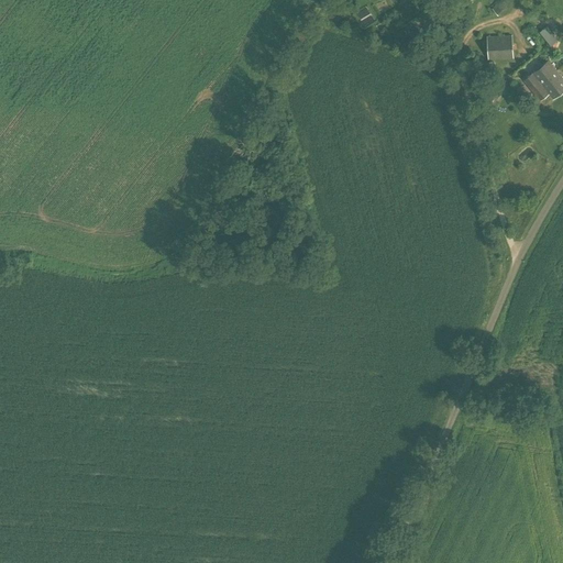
[(442,0),(432,0),(441,18),(449,14),(442,0)]
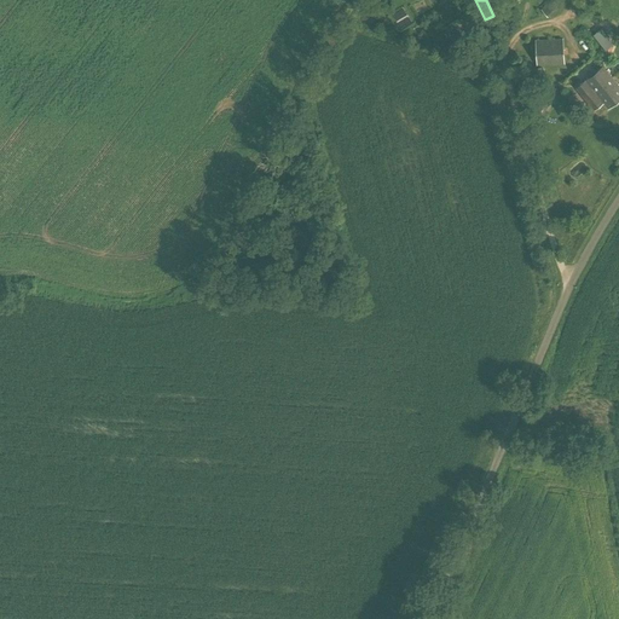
[(561,5),(556,0),(551,0),(542,10),(548,17),(561,5)]
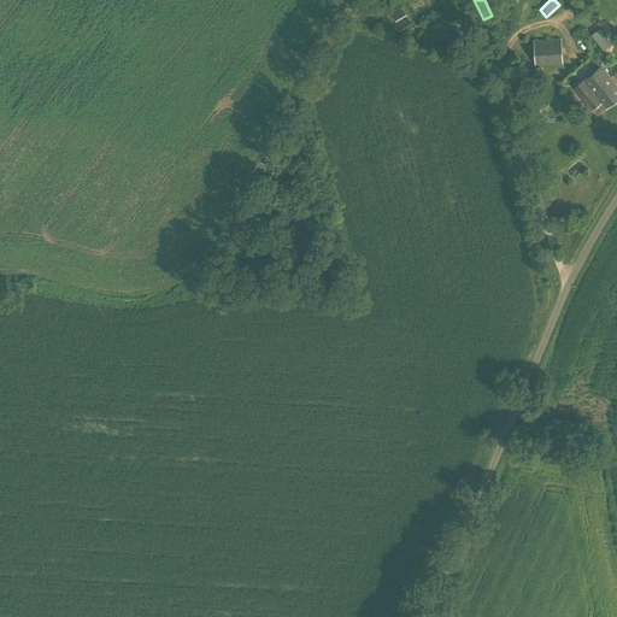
[(611,43),(600,30),(593,37),(604,51),(611,43)]
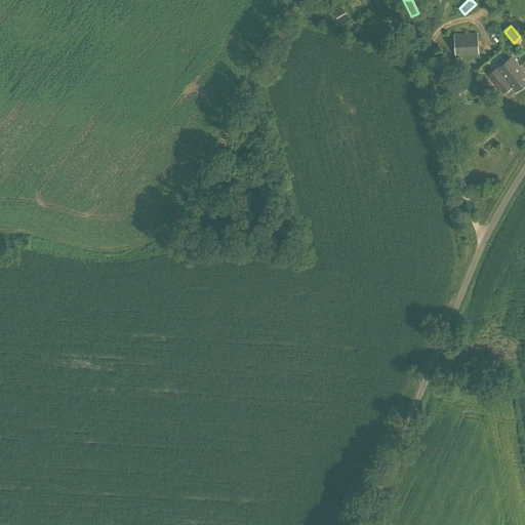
[(478,33),(454,34),(455,54),(479,53),(478,33)]
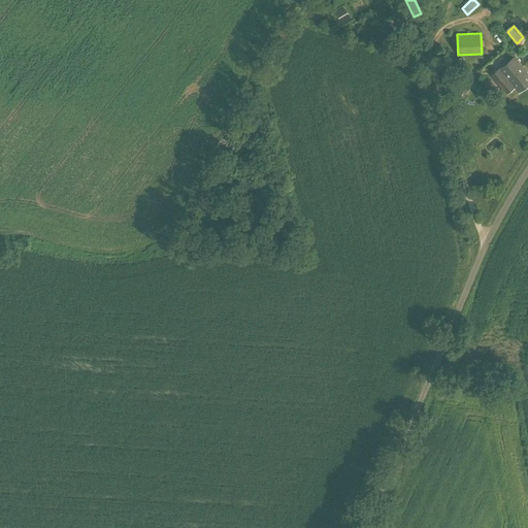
[(492,75),(507,94),(515,87),(519,92),(527,84),(527,72),(515,56),(492,75)]
